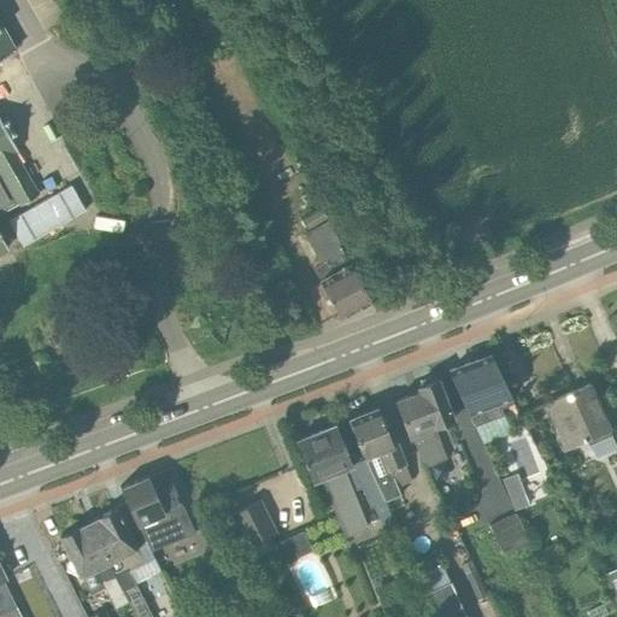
[(0,174),(18,204),(19,205),(39,195),(15,152),(18,151),(0,118),(0,174)]
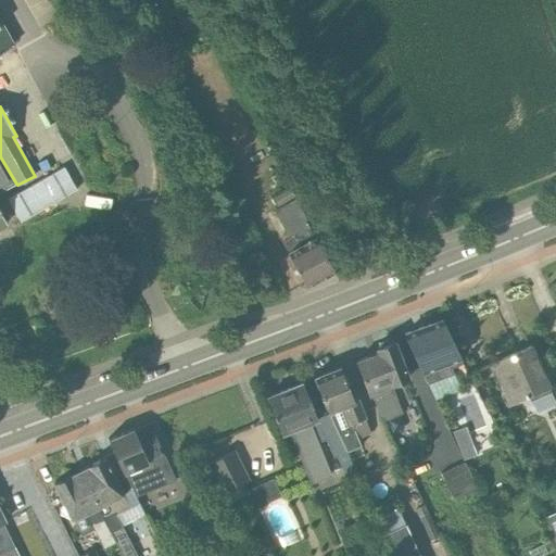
[(0,192),(16,184),(0,156),(0,192)]
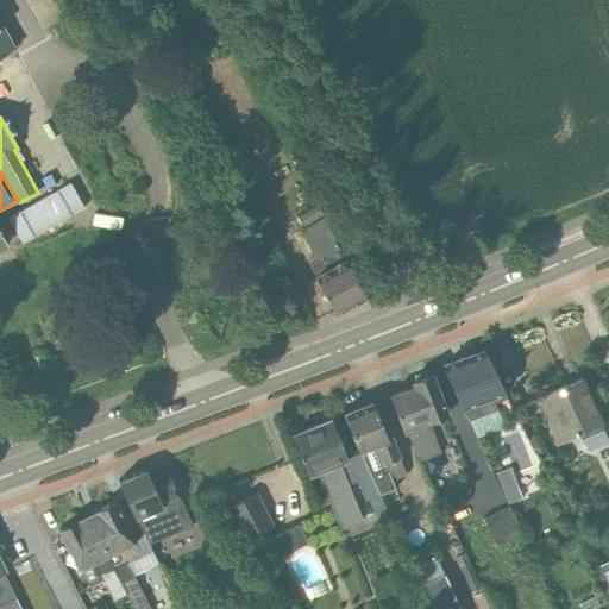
[(305,227),(324,217),(318,205),(297,215),(305,227)]
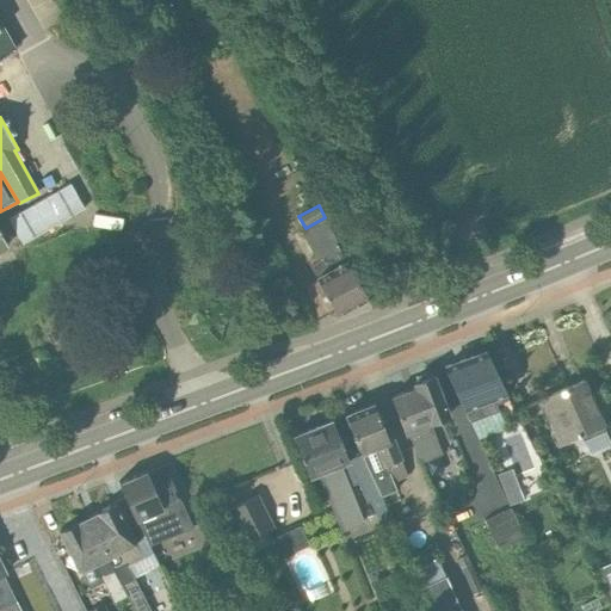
[(368,298),(326,220),(303,233),(316,259),(323,255),(325,258),(310,266),(337,315),(368,298)]
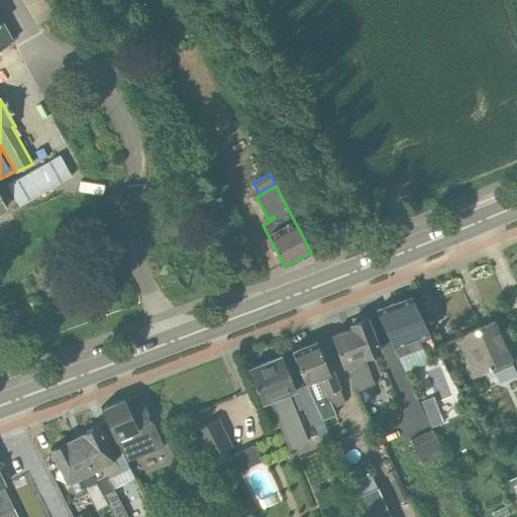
[(425,333),(411,297),(376,311),(390,347),(392,346),(398,357),(421,348),(419,342),(429,339),(426,332),(425,333)]
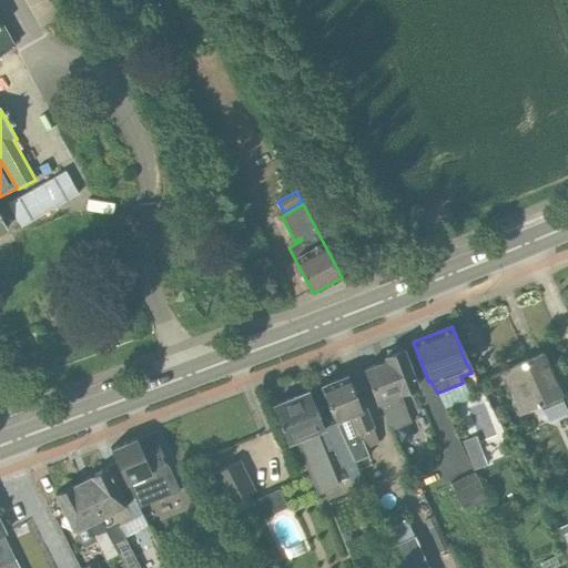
[(411,422),(399,392),(417,386),(404,350),(384,356),(385,361),(363,369),(378,407),(381,406),(392,430),(411,422)]
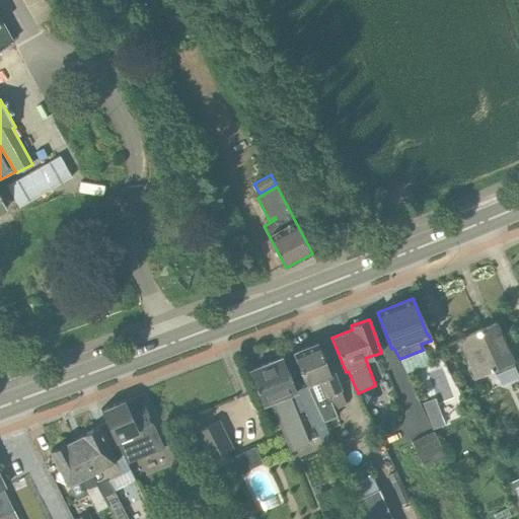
[(495,374),(514,366),(495,323),(459,340),(476,378),(493,371),(495,374)]
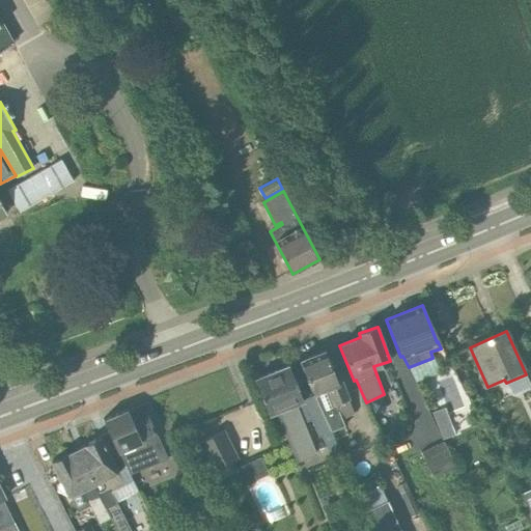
[(300,361),(314,395),(324,417),(337,412),(340,419),(355,414),(339,376),(336,378),(325,351),(300,361)]
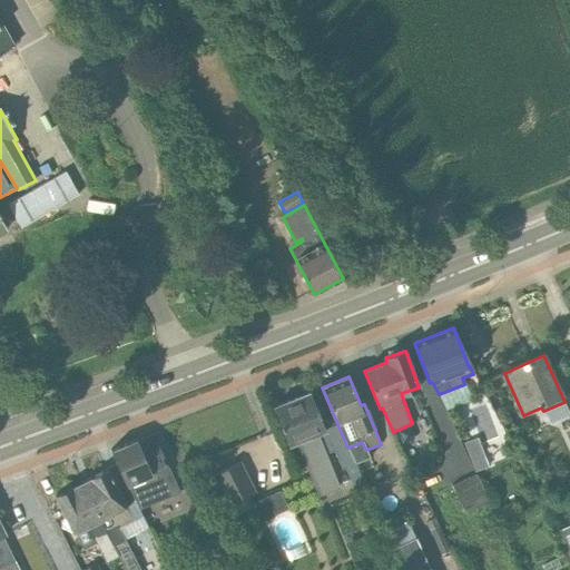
[(297,441),(320,494),(338,488),(316,433),(324,430),(325,430),(325,429),(311,392),(273,408),(288,444),(297,441)]
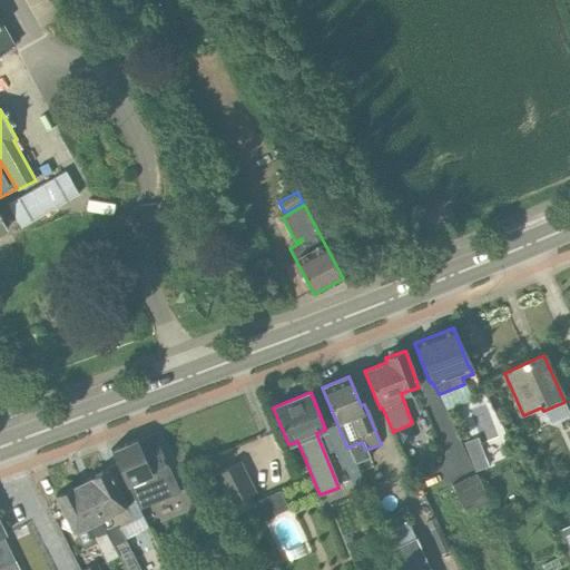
[(337,424),(325,429),(325,430),(324,430),(342,469),(355,463),(347,448),(337,424)]
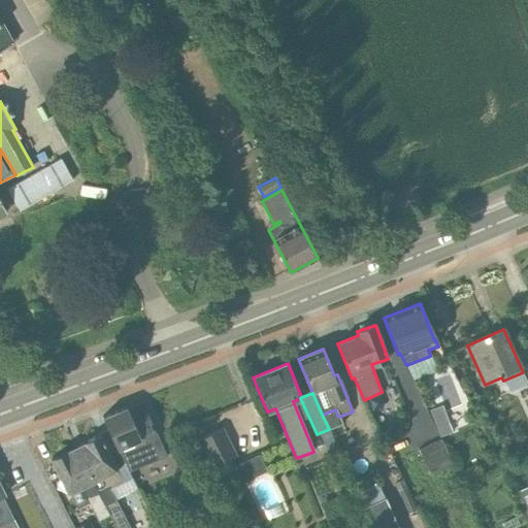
[(122,461),(124,465),(125,465),(137,490),(151,483),(145,472),(136,455),(144,451),(126,407),(103,417),(109,431),(108,431),(122,461)]
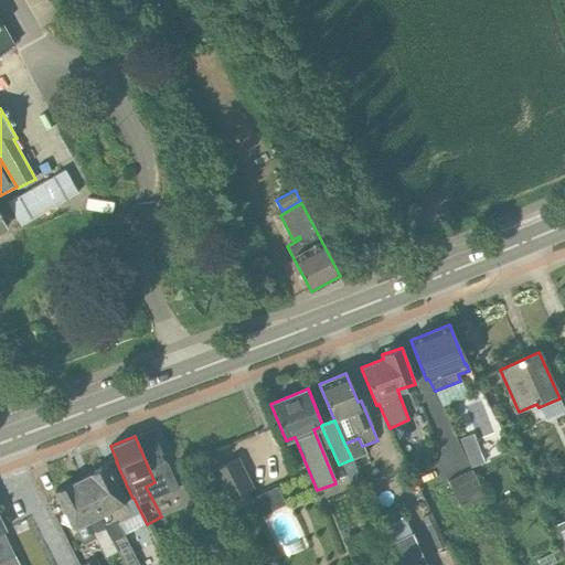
[(467,457),(471,469),(486,464),(480,451),(467,457)]
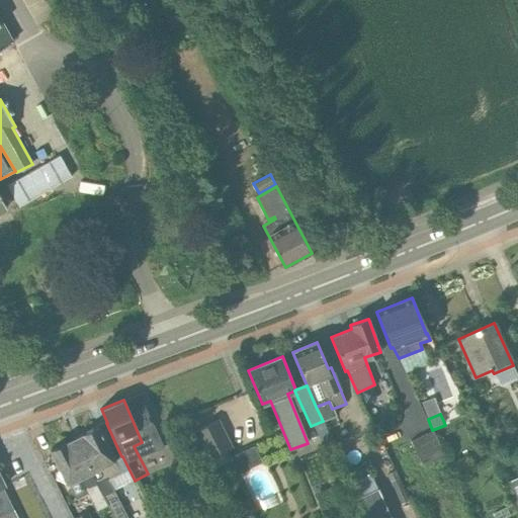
[(207,460),(233,447),(219,419),(193,431),(207,460)]
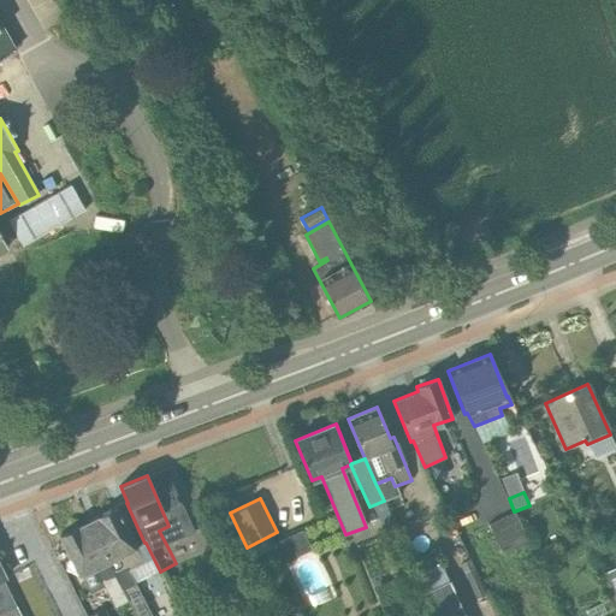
[(144,543),(142,538),(126,503),(117,508),(117,507),(88,521),(128,600),(126,602),(134,615),(150,615),(128,570),(142,562),(135,548),(144,543)]
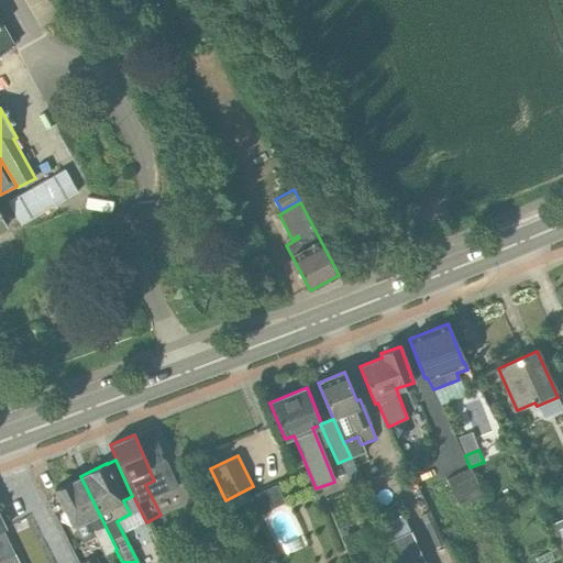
[(459,507),(482,496),(468,468),(445,479),(459,507)]
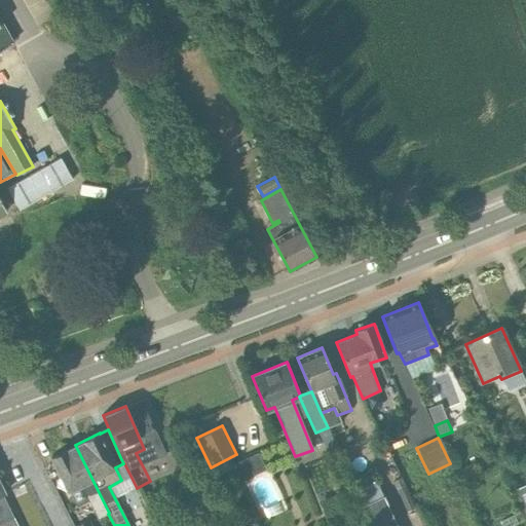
[(97,520),(108,514),(109,513),(75,445),(50,457),(68,492),(69,491),(77,506),(87,501),(97,520)]
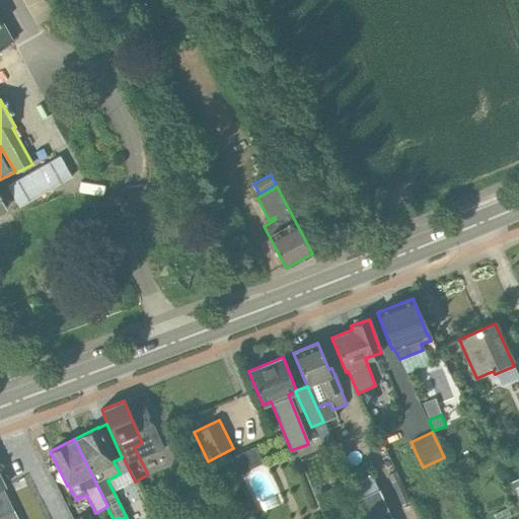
[(257,444),(237,453),(245,470),(266,460),(257,444)]
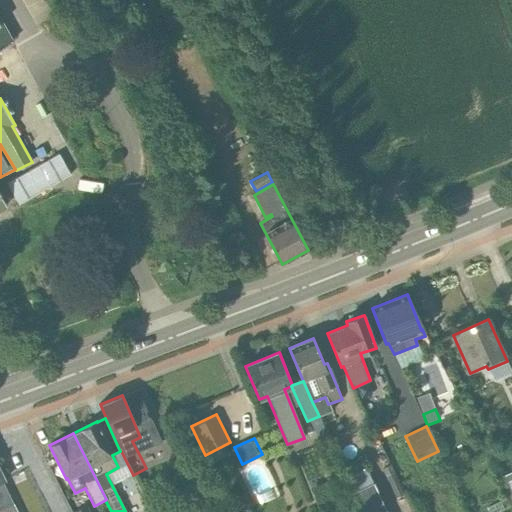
[(511,470),(500,476),(511,500),(511,470)]
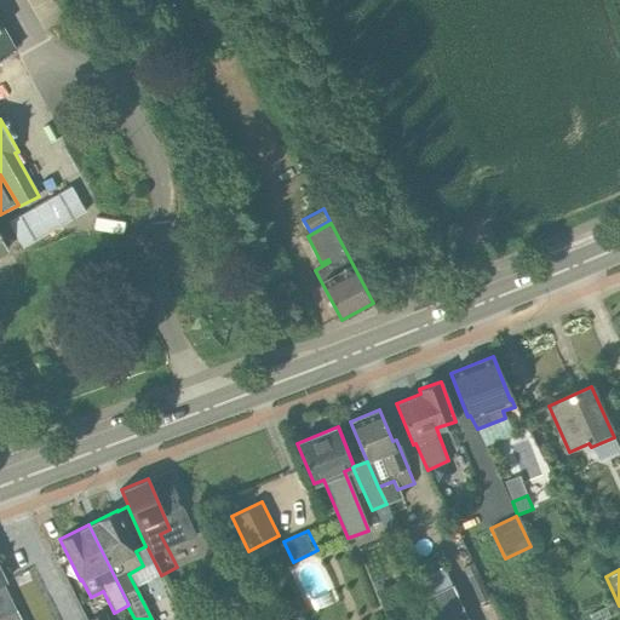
[(0,619),(21,619),(4,584),(4,583),(0,584),(0,619)]
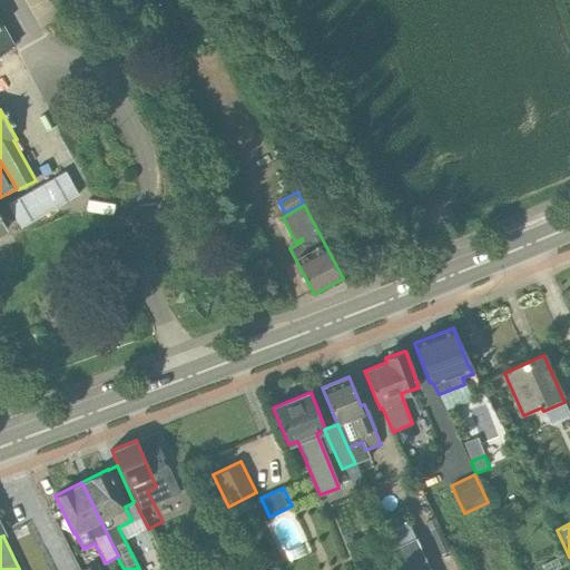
[(404,569),(430,569),(415,538),(394,548),(404,569)]
